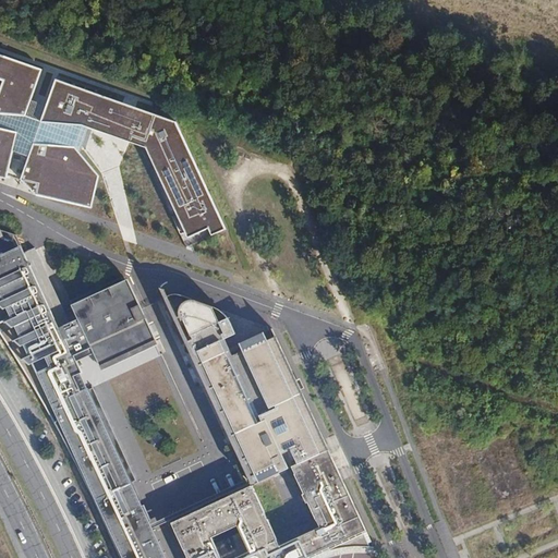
[(0,177),(7,179),(13,152),(29,157),(21,180),(36,196),(92,208),(99,176),(75,147),(83,125),(106,133),(117,101),(57,80),(41,121),(26,116),(43,70),(0,53),(0,177)]
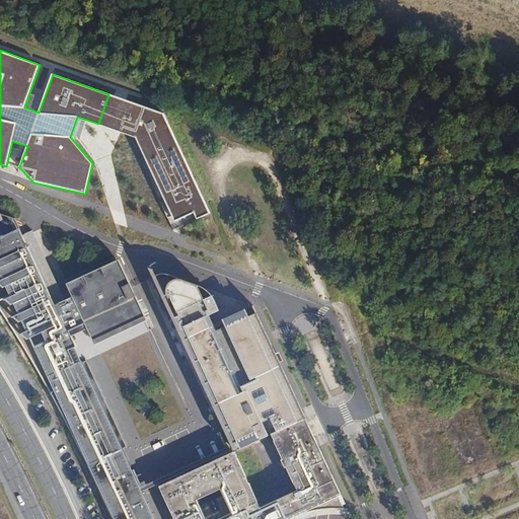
[(131,101),(108,94),(98,124),(120,132),(136,138),(175,221),(182,218),(142,133),(150,129),(148,125),(153,109),(145,106),(137,131),(122,126),(131,101)]
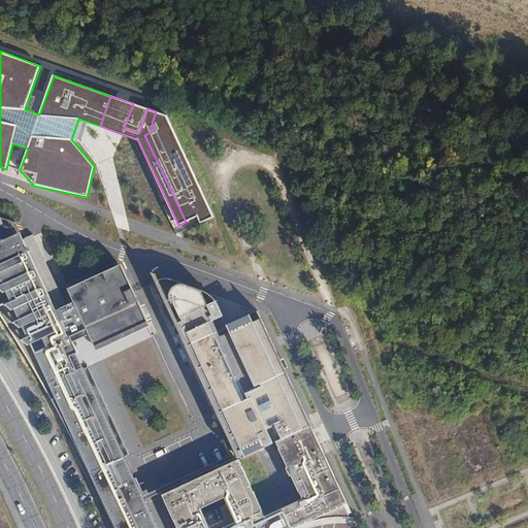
[(133,103),(124,128),(139,133),(147,108),(133,103)]
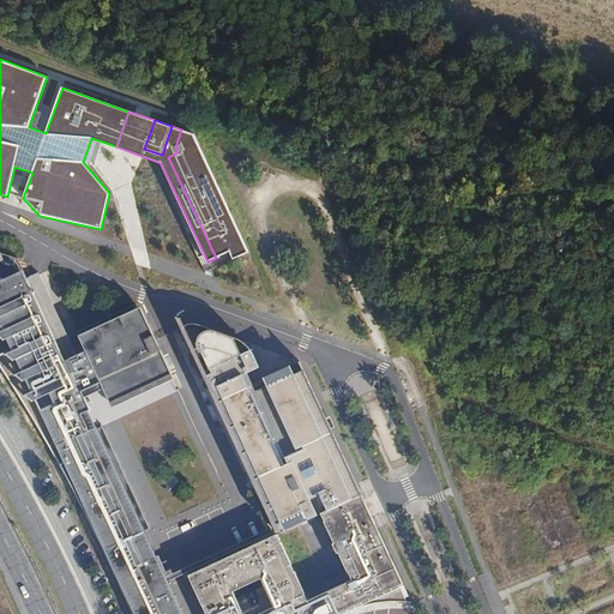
[(194,134),(181,130),(175,148),(178,152),(168,157),(216,258),(233,250),(230,246),(242,240),(194,134)]
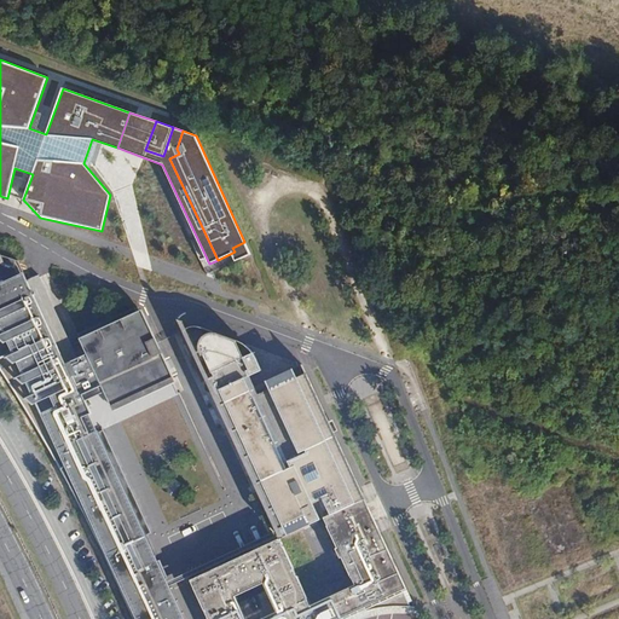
[(235,252),(231,253),(236,261),(250,254),(244,242),(232,248),(235,252)]
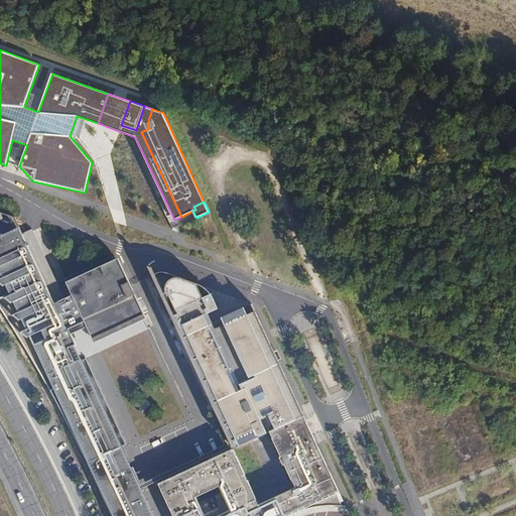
[(23,227),(0,236),(0,262),(11,294),(0,299),(0,302),(24,337),(112,515),(157,515),(145,487),(142,481),(73,327),(89,319),(98,340),(150,314),(122,256),(72,280),(79,292),(59,300),(23,227)]
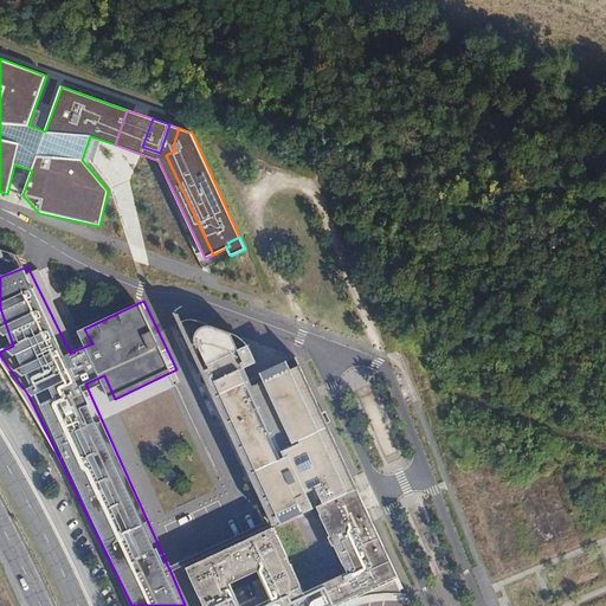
[(184,308),(180,310),(278,515),(281,521),(322,504),(315,485),(322,483),(330,497),(355,487),(295,356),(269,368),(271,378),(258,382),(250,366),(265,359),(256,339),(252,335),(247,331),(237,327),(217,321),(208,320),(199,315),(187,310),(184,308)]
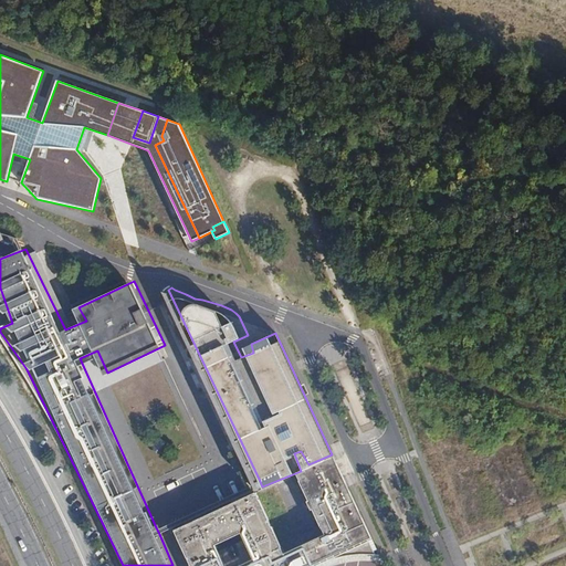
[(516,342),(509,345),(519,368),(526,366),(516,342)]
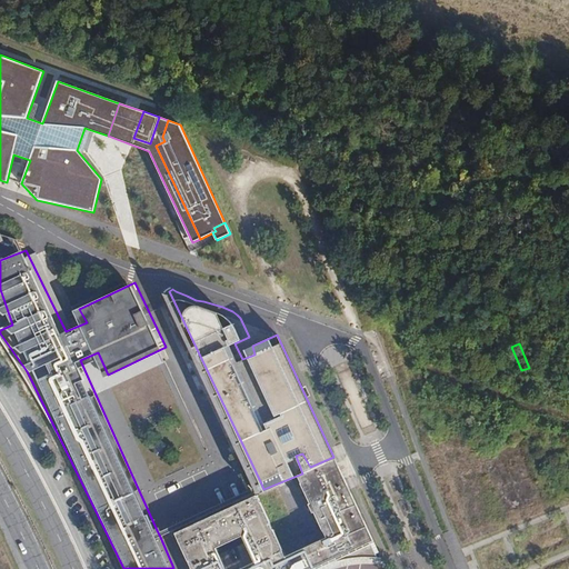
[(353,405),(362,427),(371,423),(362,401),(353,405)]
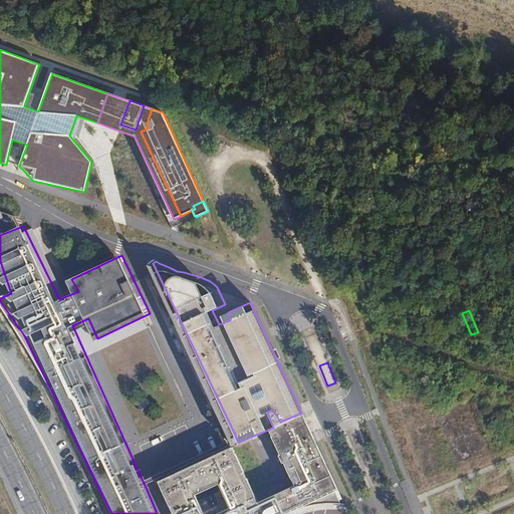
[(192,382),(180,388),(190,411),(202,405),(192,382)]
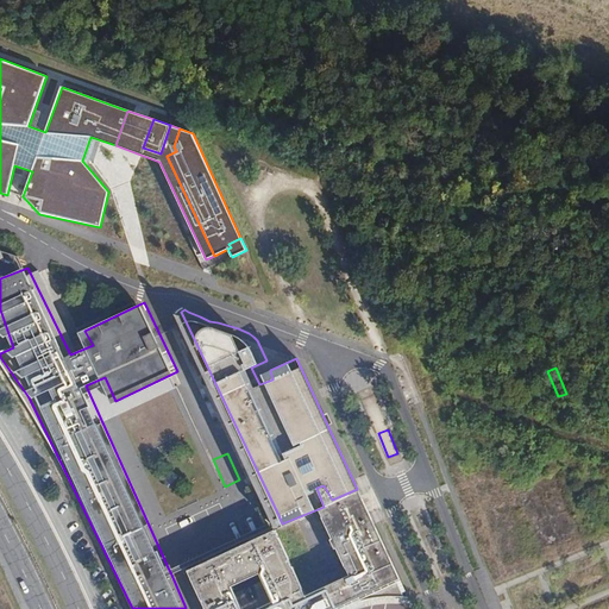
[(312,592),(281,527),(238,547),(233,550),(194,567),(212,608),(338,608),(401,581),(357,489),(326,504),(357,573),(312,592)]
